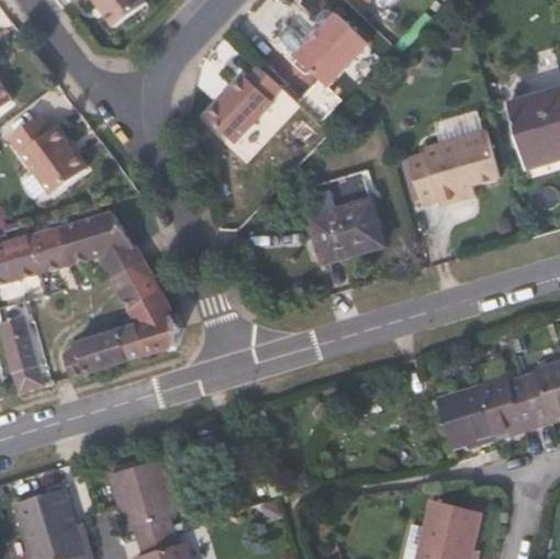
[(90,0),(110,26),(144,1),(143,0),(90,0)]
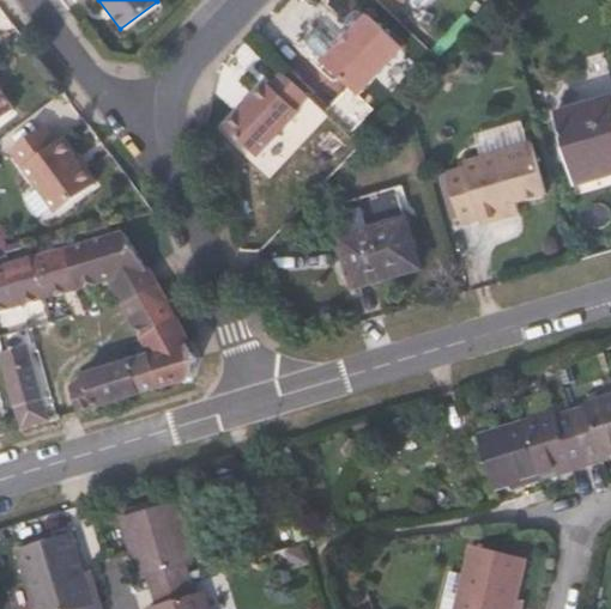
[(357,85),(394,46),(360,14),(316,59),(334,75),(340,69),(357,85)]
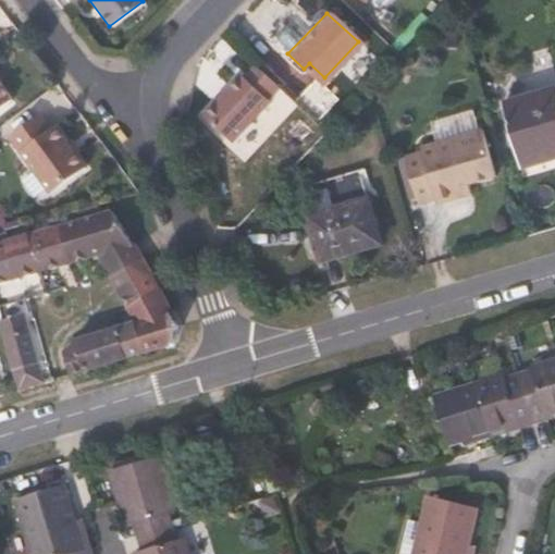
[(304,69),(319,83),(324,77),(309,63),(304,69)]
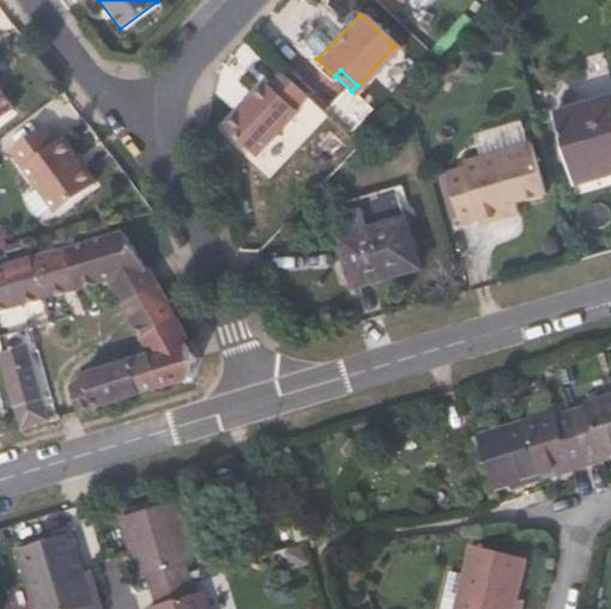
[(295,113),(294,108),(306,96),(280,71),(268,83),(264,80),(225,120),(255,152),(295,113)]
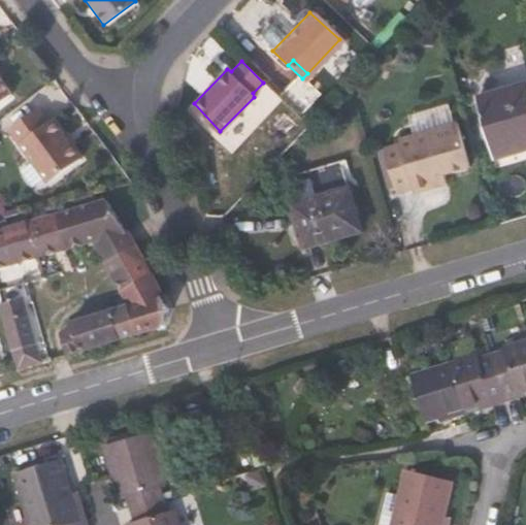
[(0,100),(9,94),(0,81),(0,100)]
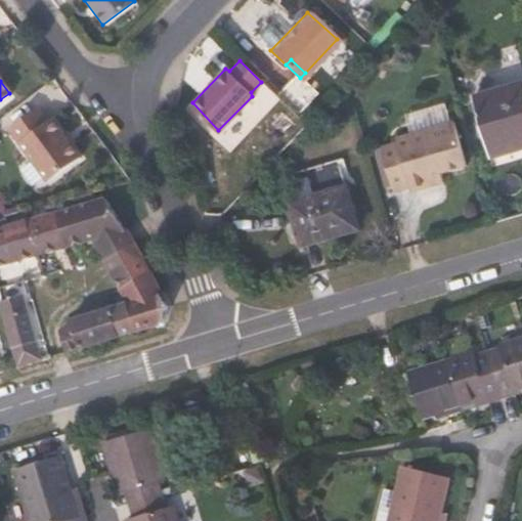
[(521,81),(471,96),(486,153),(506,146),(507,149),(521,144),(521,81)]
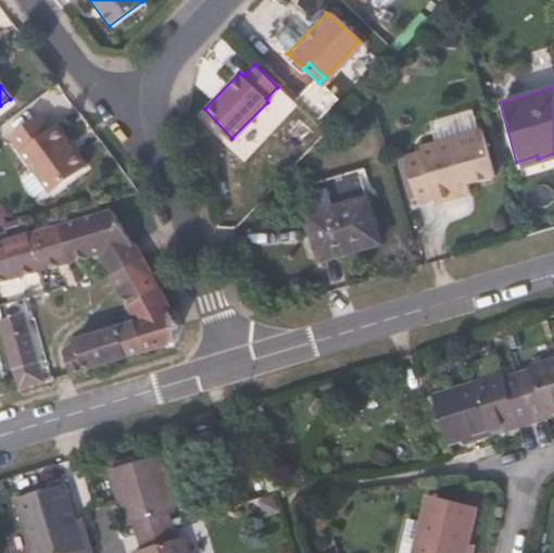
[(85,166),(53,126),(48,130),(37,115),(7,138),(49,193),(85,166)]
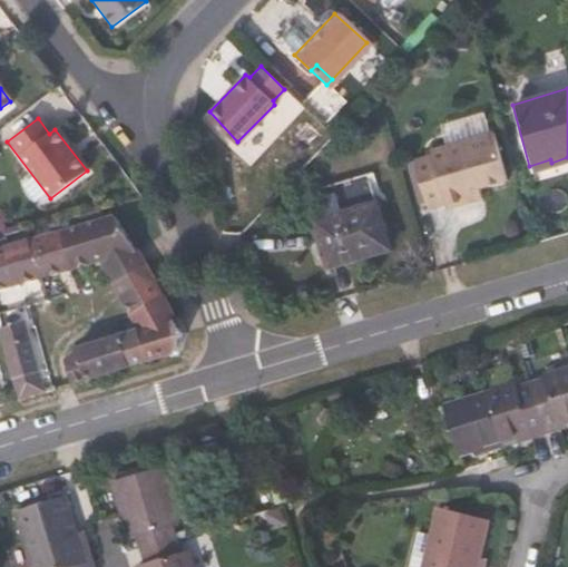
[(460,193),(505,181),(490,132),(428,150),(429,155),(411,160),(426,208),(442,203),(444,208),(463,202),(460,193)]
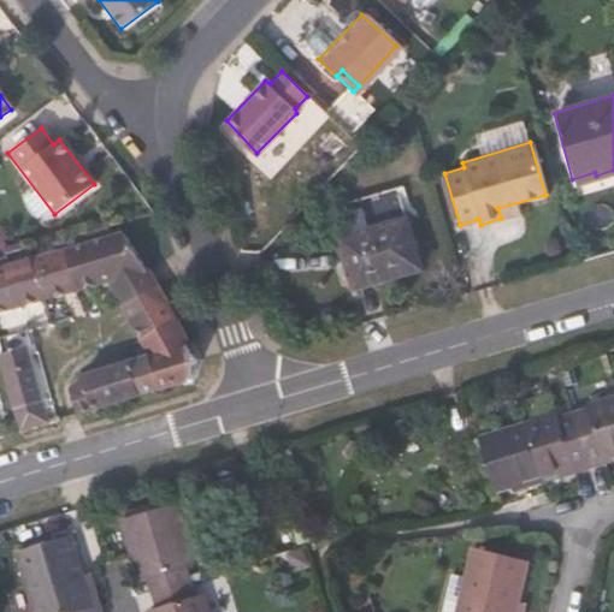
[(574,186),(597,179),(596,176),(595,172),(572,179),(574,186)]
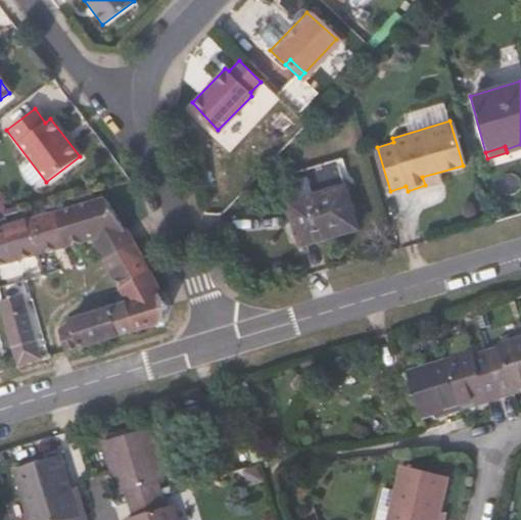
[(334,159),(278,175),(295,235),(322,227),(324,235),(353,227),(334,159)]
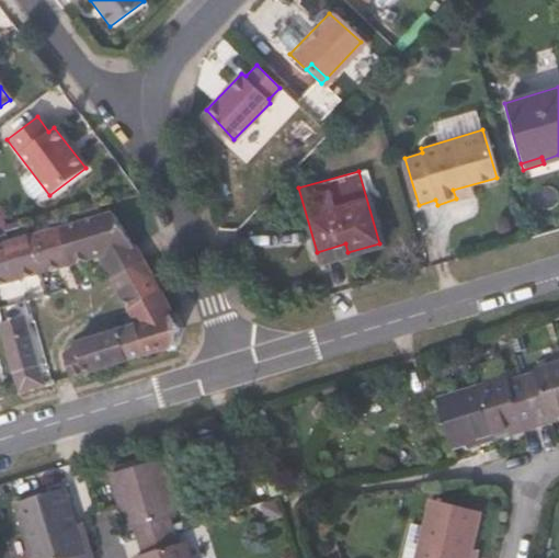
[(130,247),(110,213),(58,227),(69,264),(98,255),(130,247)]
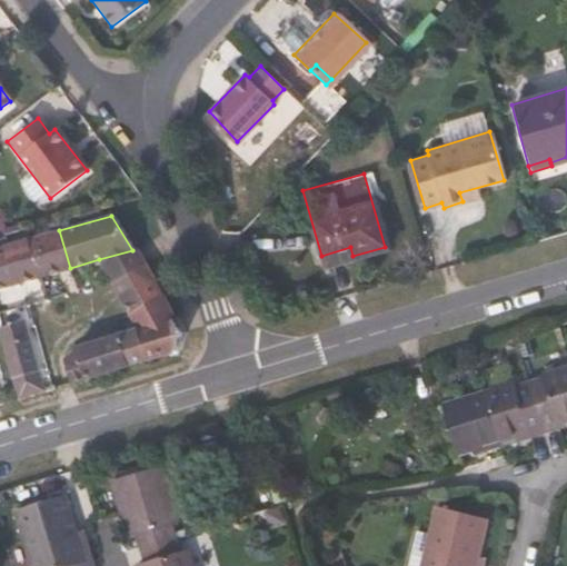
[(70,268),(59,230),(29,239),(39,277),(70,268)]
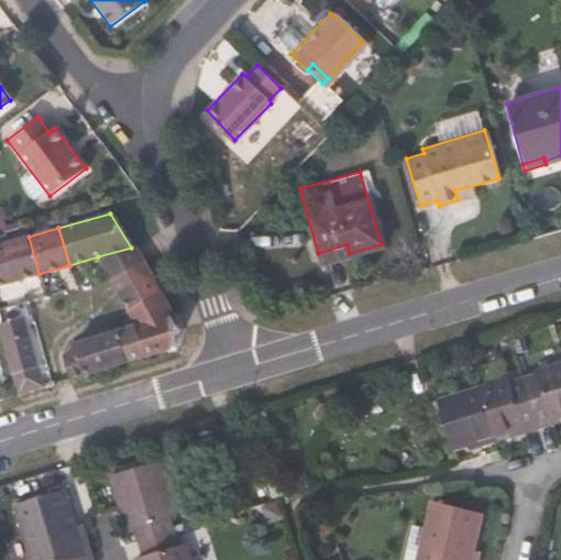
[(29,237),(0,244),(0,284),(39,274),(29,237)]
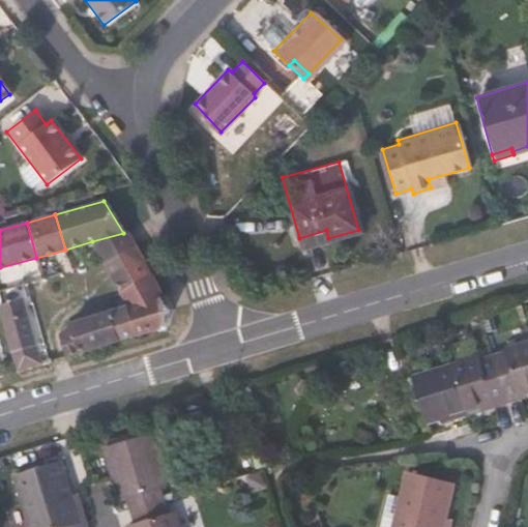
[(303,249),(329,240),(328,238),(326,230),(299,238),(303,249)]
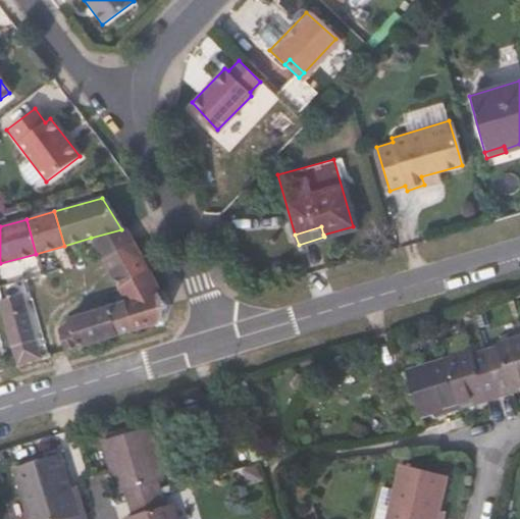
[(128,243),(121,229),(91,238),(100,256),(103,260),(110,255),(130,245),(128,243)]
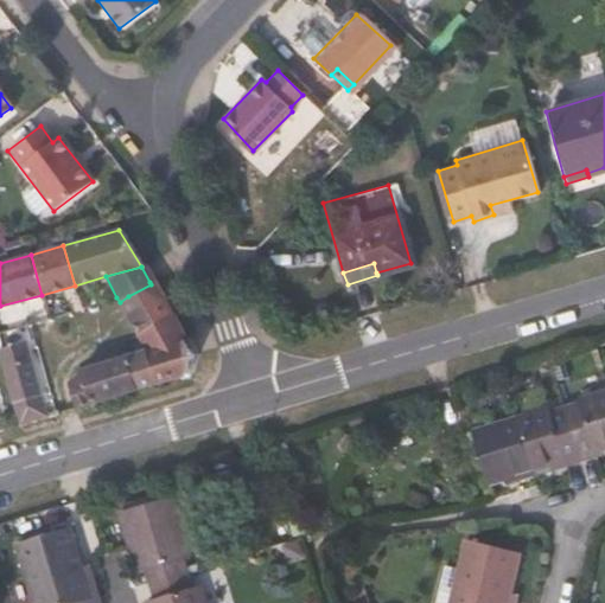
[(151,284),(128,296),(120,302),(128,318),(160,300),(151,284)]
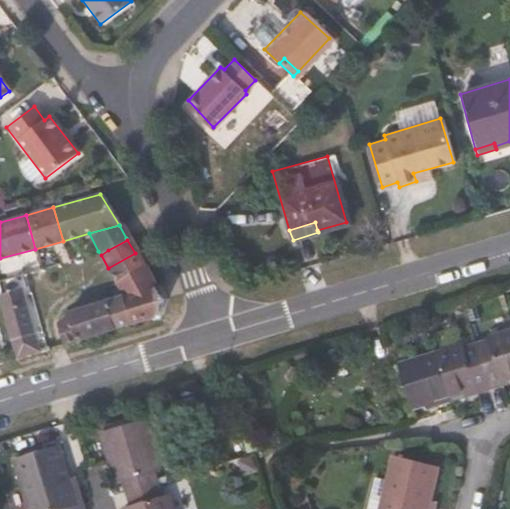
[(135,253),(108,268),(116,284),(143,268),(135,253)]
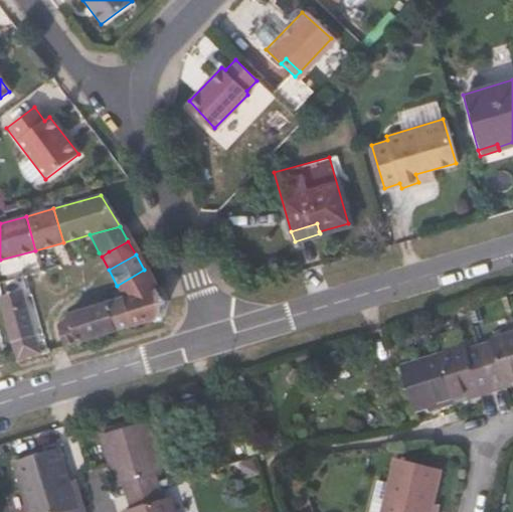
[(117,286),(124,298),(155,288),(144,270),(117,286)]
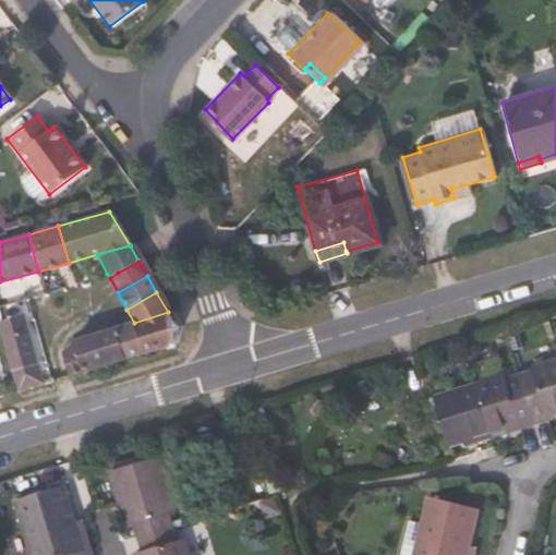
[(134,323),(117,328),(116,328),(123,358),(160,347),(162,349),(171,347),(180,326),(172,311),(168,312),(134,323)]
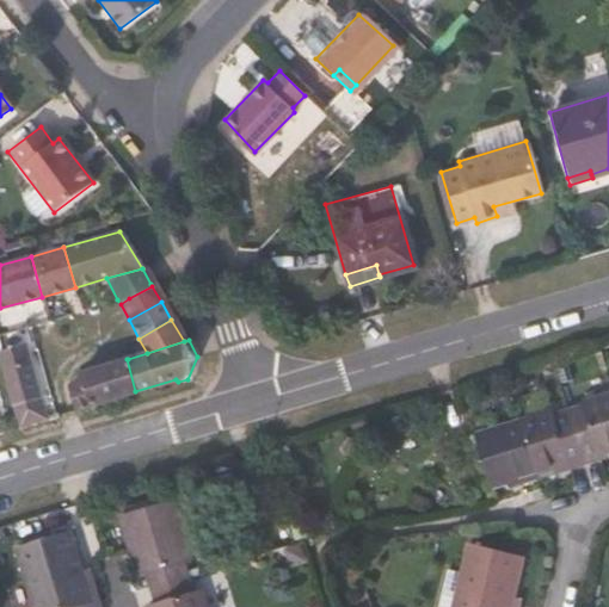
[(0,367),(18,427),(43,420),(22,346),(0,351),(0,367)]
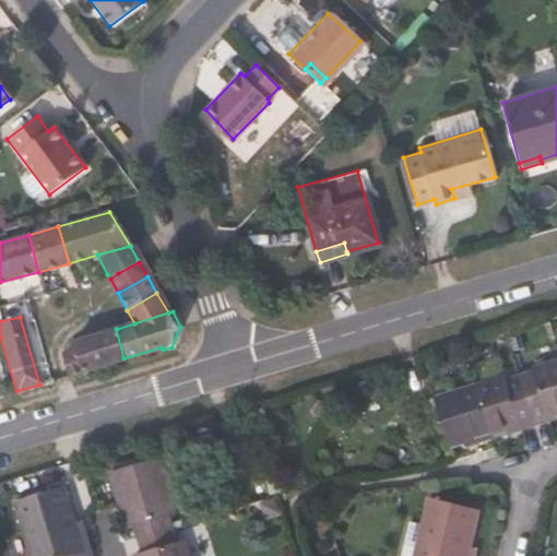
[(67,376),(123,358),(116,329),(74,342),(60,356),(67,376)]
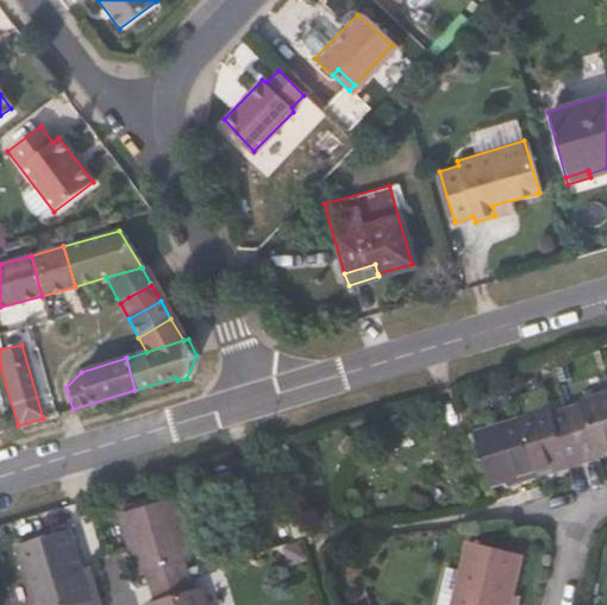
[(596,457),(595,451),(606,446),(606,391),(580,401),(586,420),(570,424),(582,461),(596,457)]
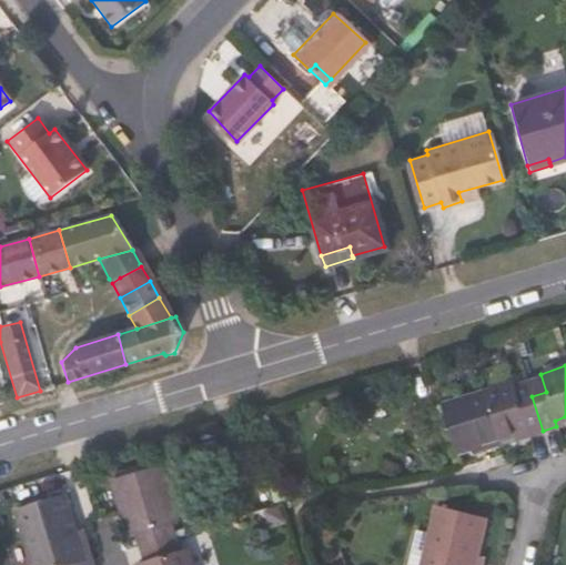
[(516,401),(511,383),(482,392),(496,439),(524,431),(526,435),(543,431),(532,396),(516,401)]
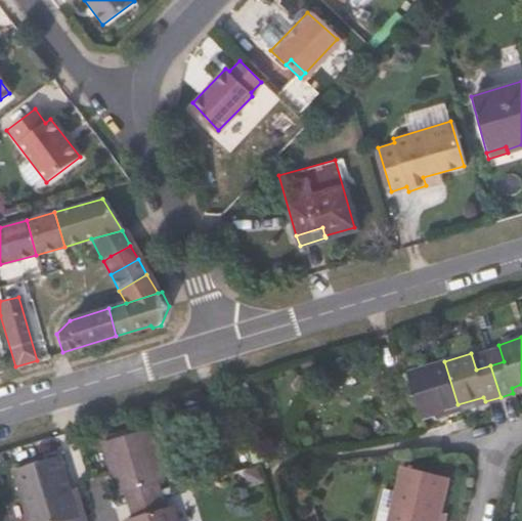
[(445,414),(459,409),(458,404),(444,361),(405,373),(419,417),(433,413),(443,409),(445,414)]
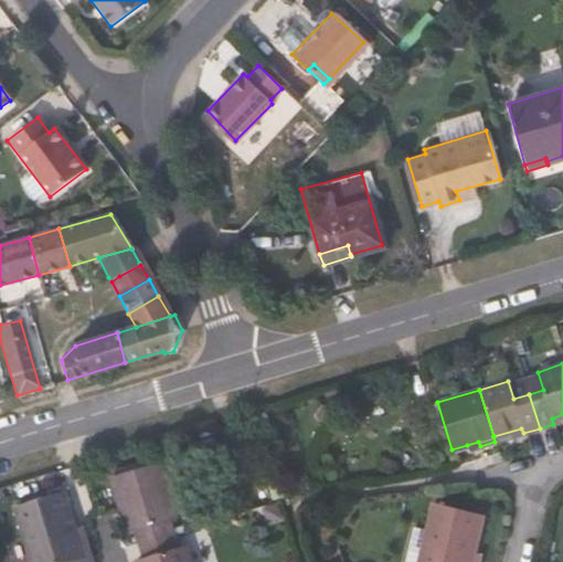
[(553,424),(562,421),(562,414),(552,419),(553,424)]
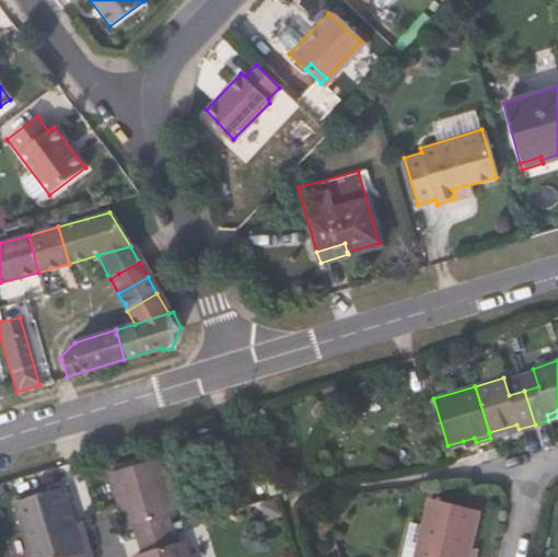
[(519,429),(516,425),(489,432),(490,438),(519,429)]
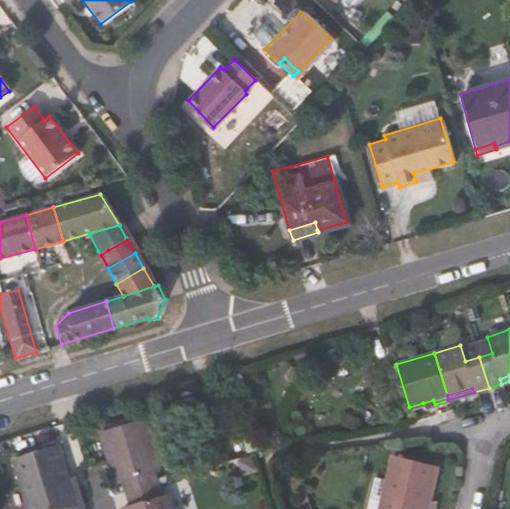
[(100,432),(115,483),(121,482),(124,492),(155,482),(153,473),(154,471),(157,470),(142,419),(100,432)]
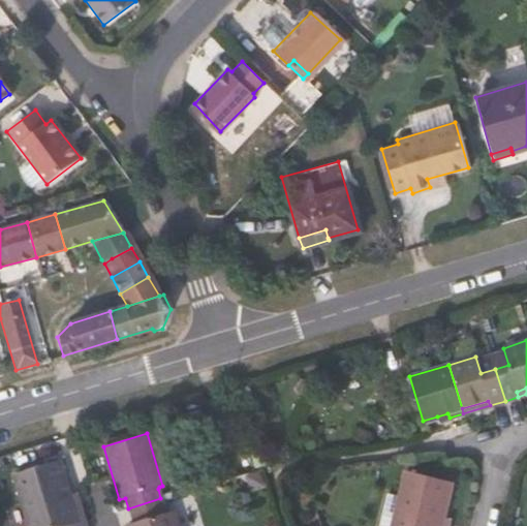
[(74,522),(67,497),(56,461),(12,474),(28,525),(83,525),(82,520),(74,522)]
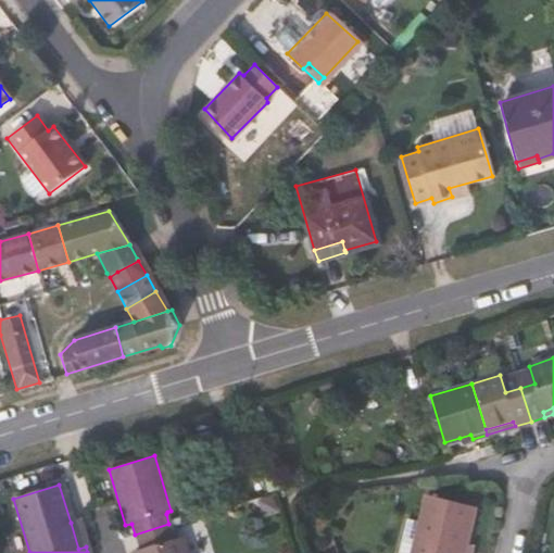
[(461,552),(463,545),(473,506),(426,494),(411,552),(461,552)]
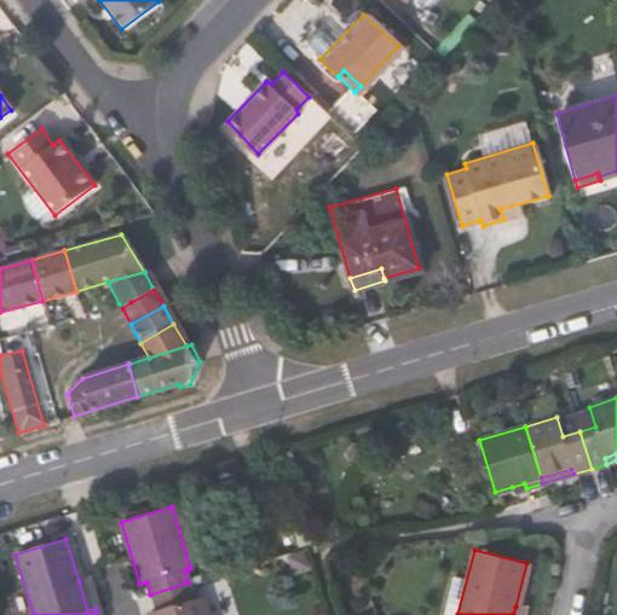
[(96,608),(86,579),(79,581),(87,610),(96,608)]
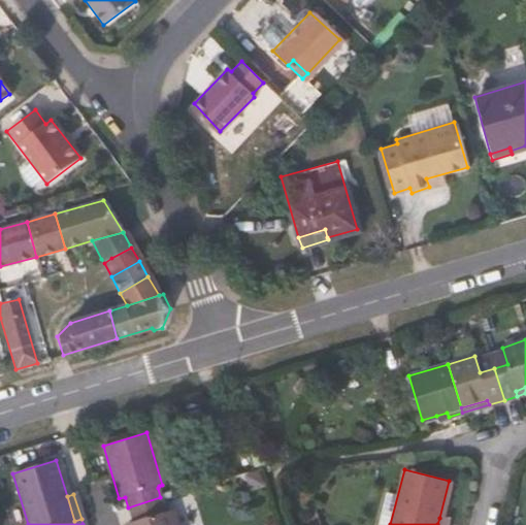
[(174,524),(170,509),(164,511),(160,497),(128,507),(131,521),(126,522),(126,524),(174,524)]
